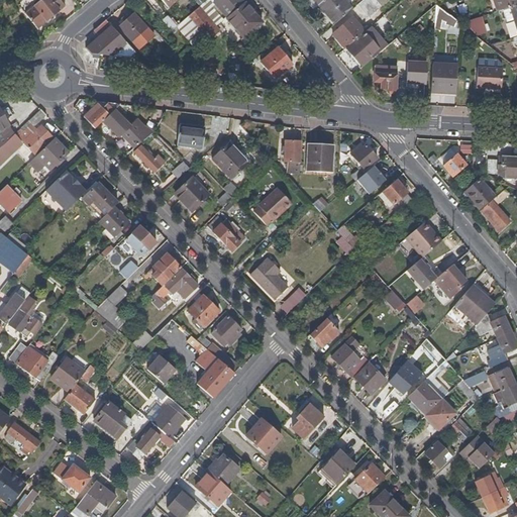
[(37,28),(65,6),(59,0),(31,0),(31,1),(30,2),(21,9),(37,28)]
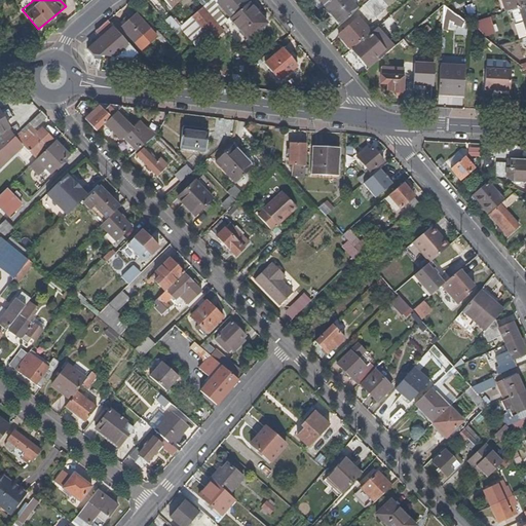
[(230,19),(217,3),(214,0),(211,0),(203,7),(202,7),(219,27),(223,24),(229,19),(230,19)]
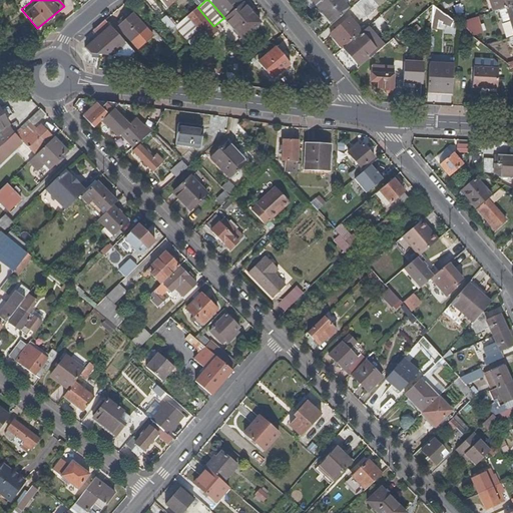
[(227,15),(242,3),(241,2),(239,0),(214,0),(211,3),(224,18),(227,15)]
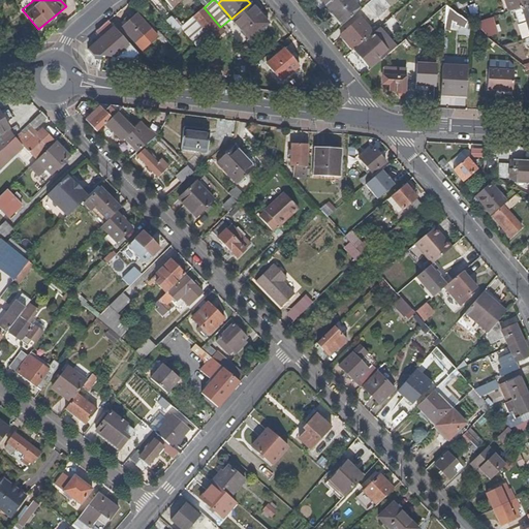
[(324,6),(319,0),(311,0),(320,10),(324,6)]
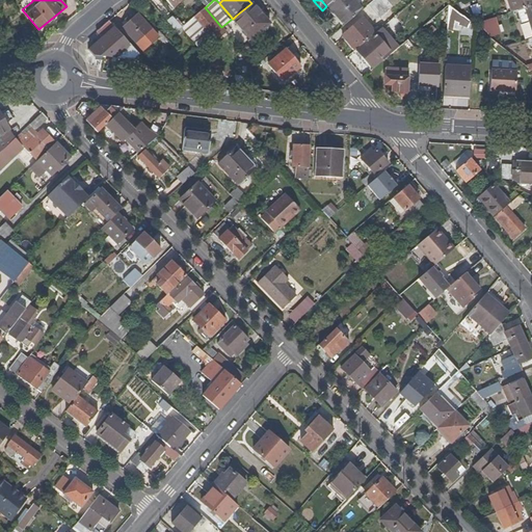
[(363,9),(355,0),(334,0),(326,6),(343,26),(363,9)]
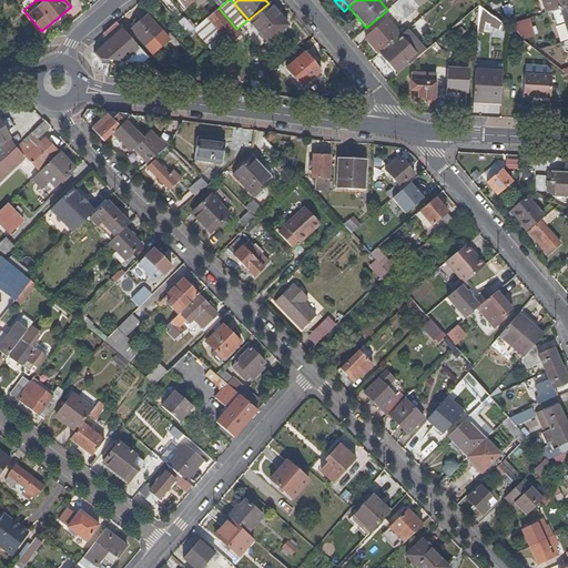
[(418,8),(411,0),(399,0),(394,6),(405,19),(418,8)]
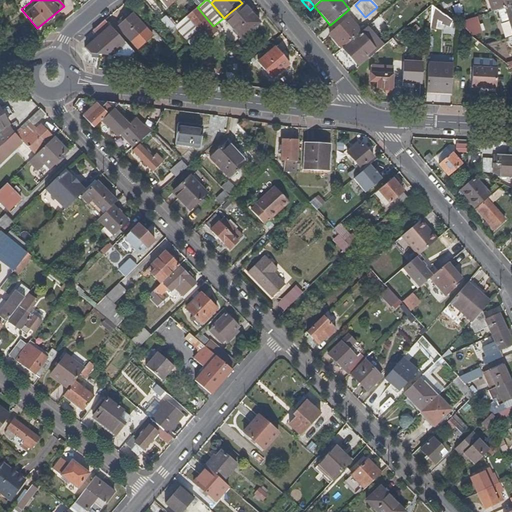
[(511,4),(511,0),(488,0),(492,11),(509,6),(511,4)]
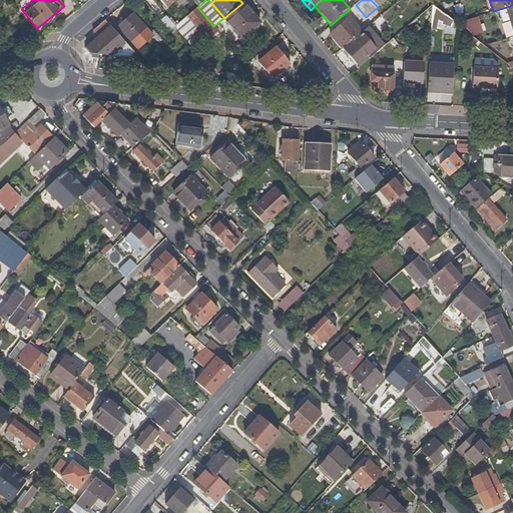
[(260,23),(242,3),(227,15),(241,31),(237,34),(238,35),(241,38),(260,23)]
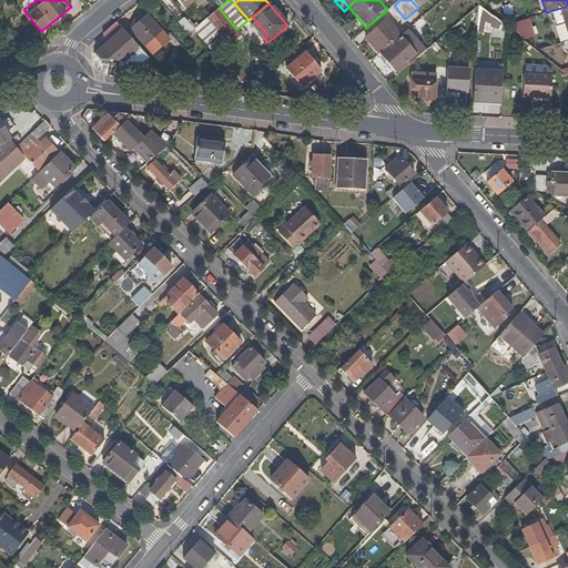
[(494,18),(480,7),(478,4),(478,16),(478,19),(492,20),(493,20),(494,19),(494,18)]
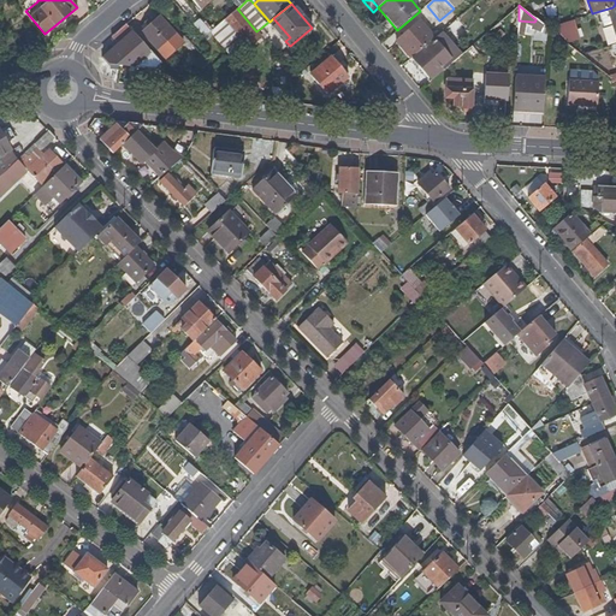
[(244,42),(256,31),(237,9),(215,28),(209,33),(229,55),(240,47),(244,42)]
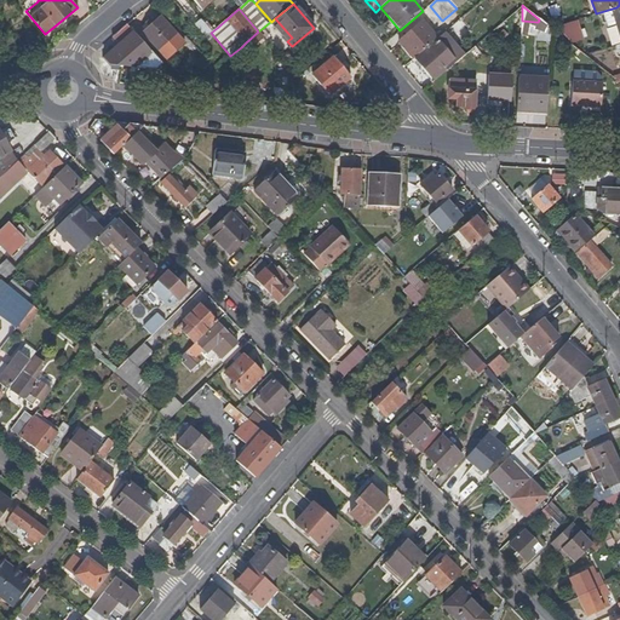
[(195,46),(181,30),(177,33),(181,38),(179,39),(160,17),(143,33),(166,59),(184,44),(190,50),(195,46)]
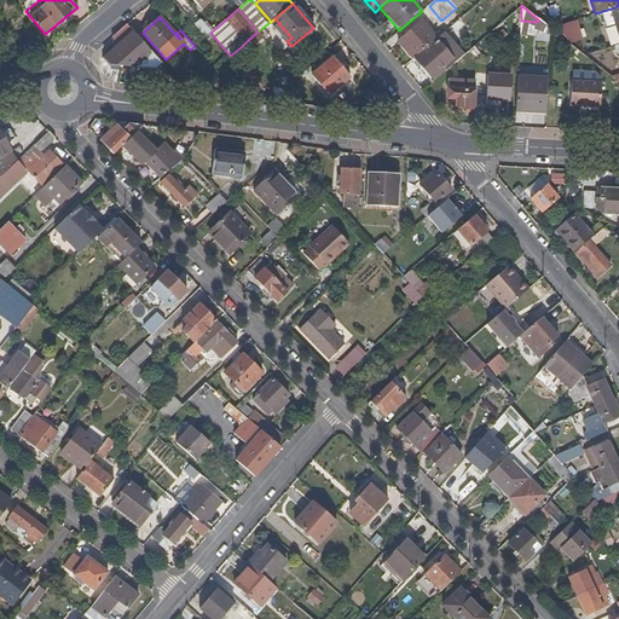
[(291,38),(275,18),(271,22),(287,41),(291,38)]
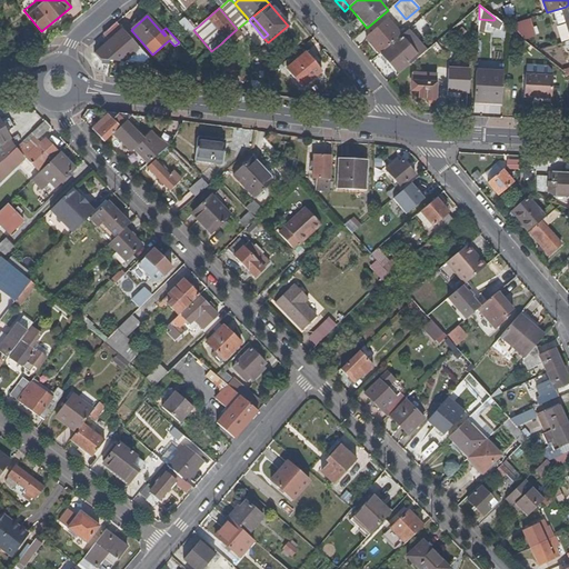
[(420,30),(428,23),(422,18),(415,25),(420,30)]
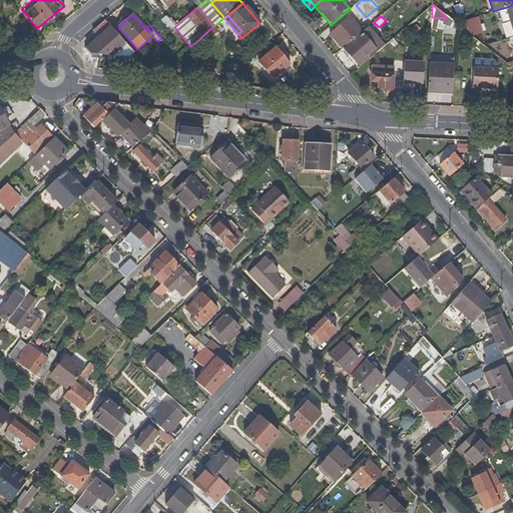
[(174,27),(166,17),(161,21),(169,31),(174,27)]
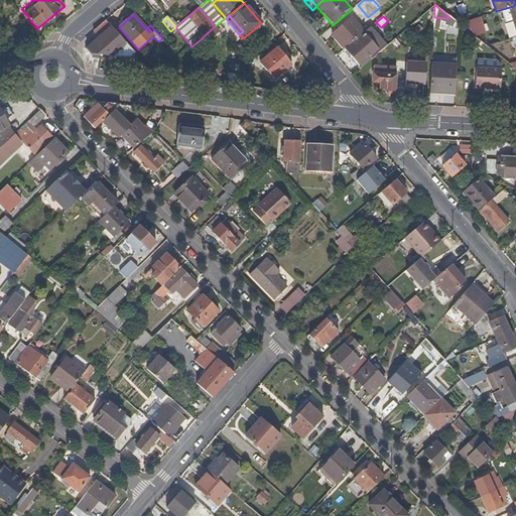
[(363,33),(364,32),(352,17),(333,34),(345,48),(346,47),(363,33)]
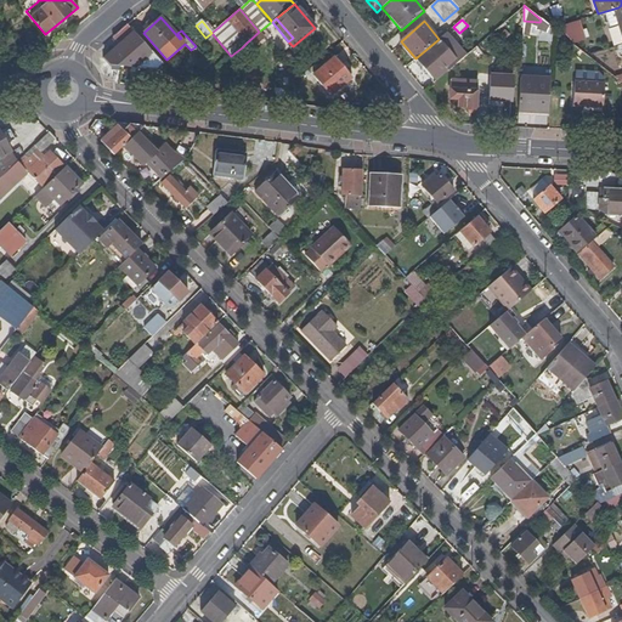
[(580,21),(564,26),(570,46),(586,40),(580,21)]
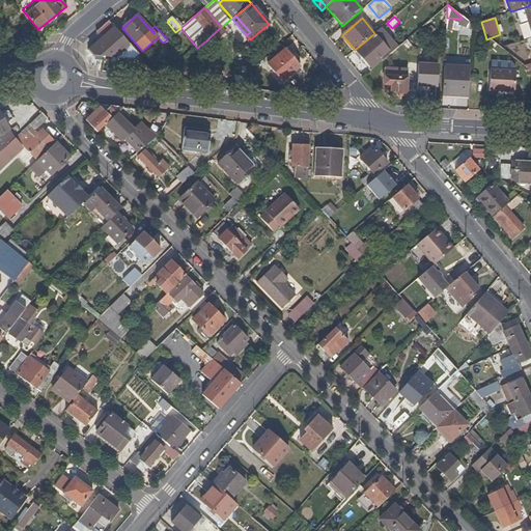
[(102,38),(114,28),(108,21),(95,31),(102,38)]
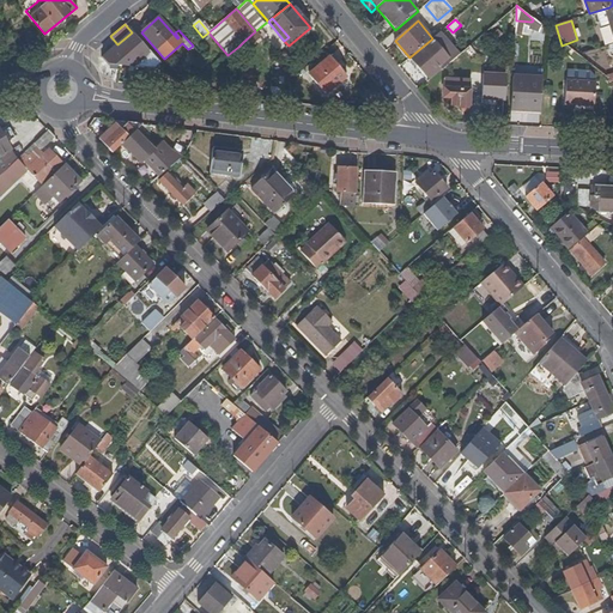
[(448,36),(453,32),(447,26),(438,34),(445,43),(449,40),(448,37),(448,36)]
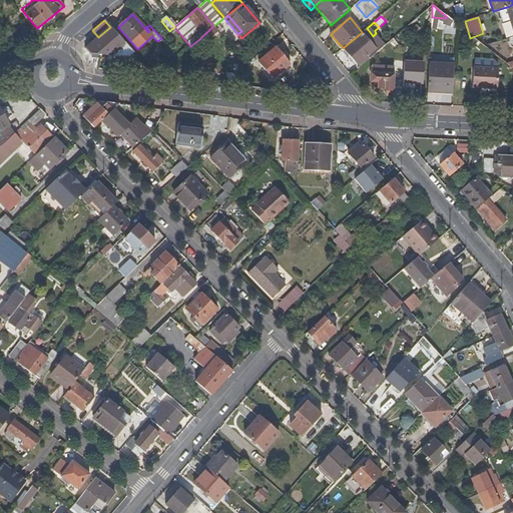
[(222,30),(217,23),(213,26),(217,31),(218,33),(222,30)]
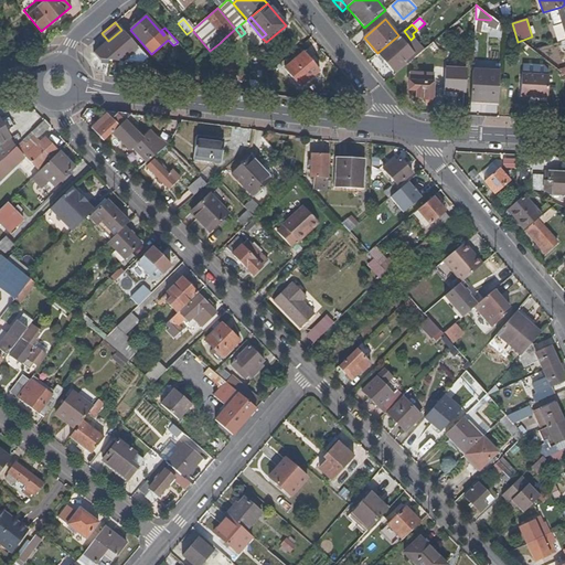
[(228,43),(240,34),(235,29),(224,39),(228,43)]
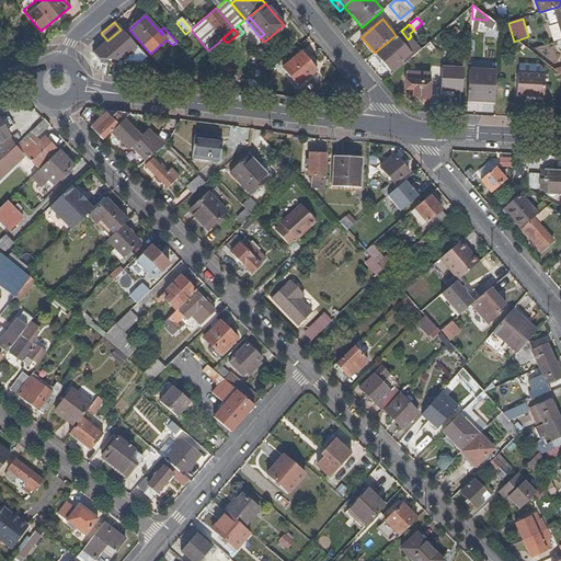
[(124,61),(137,48),(121,30),(107,41),(94,53),(99,58),(110,59),(124,61)]
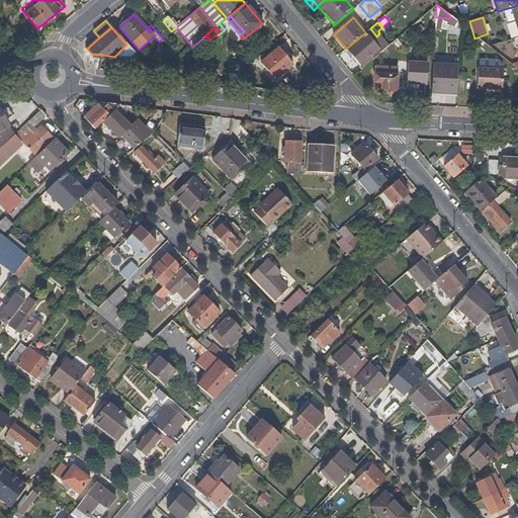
[(91,54),(87,49),(99,37),(93,30),(74,47),(87,61),(100,63),(101,55),(91,54)]
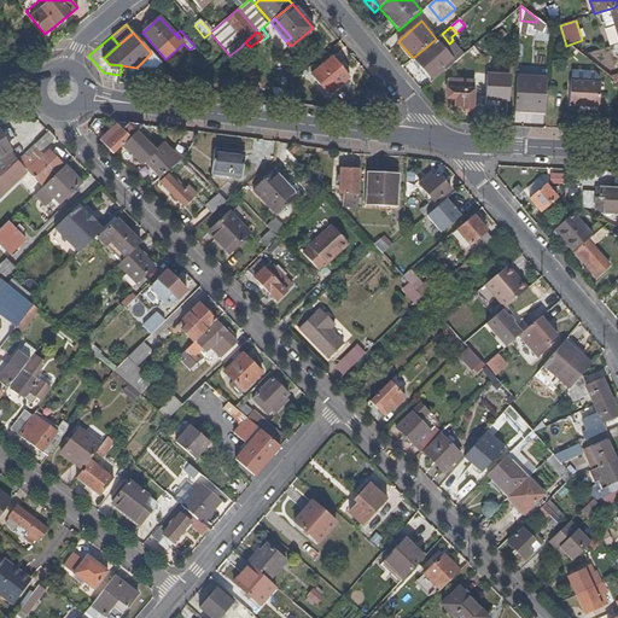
[(249,57),(266,42),(263,40),(262,38),(250,47),(245,42),(240,47),(249,57)]
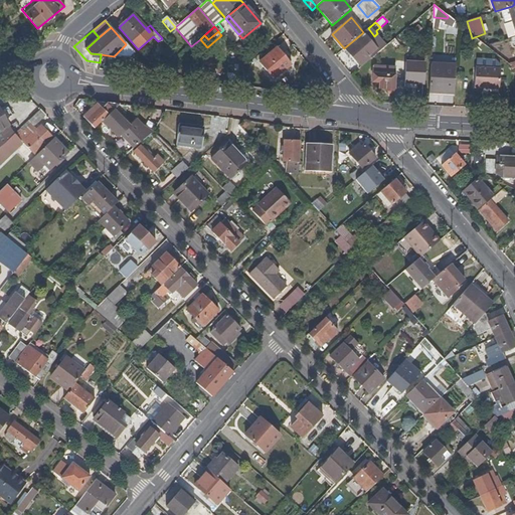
[(376,50),(362,33),(345,47),(353,56),(361,66),(370,58),(369,56),(376,50)]
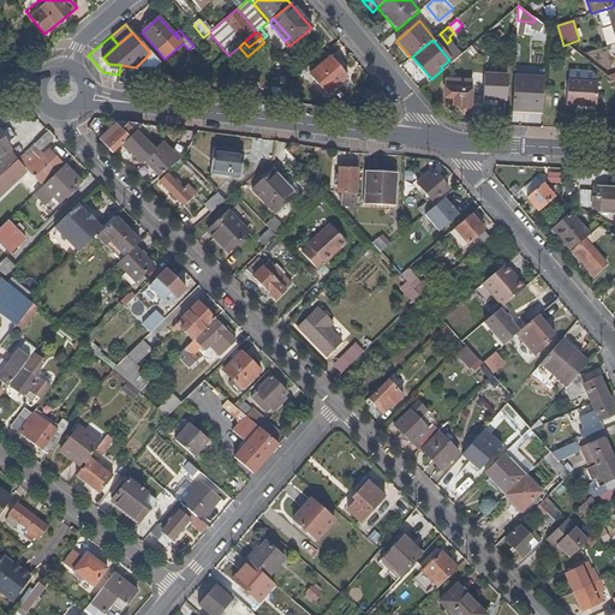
[(160,64),(150,53),(136,67),(154,69),(160,64)]
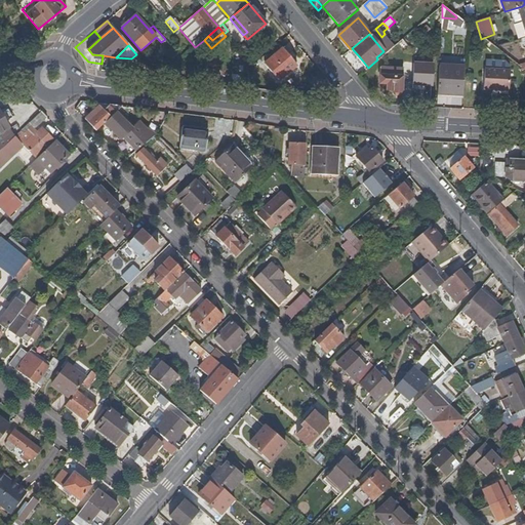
[(292,56),(284,47),(282,49),(290,58),(292,56)]
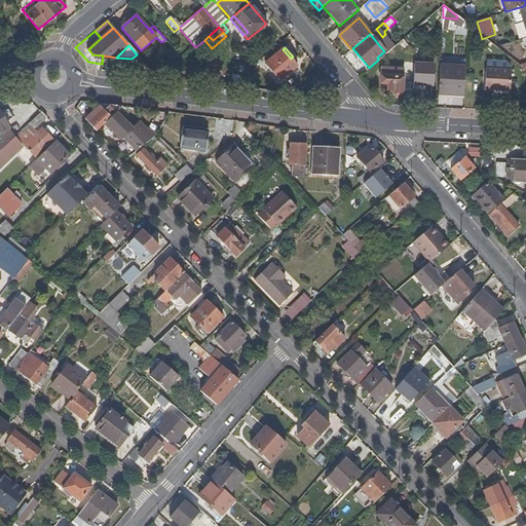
[(297,66),(291,59),(283,49),(265,64),(280,80),(297,66)]
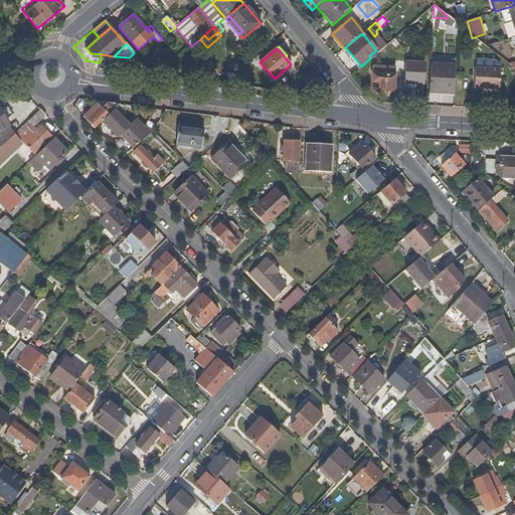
[(361,66),(353,56),(350,58),(358,69),(361,66)]
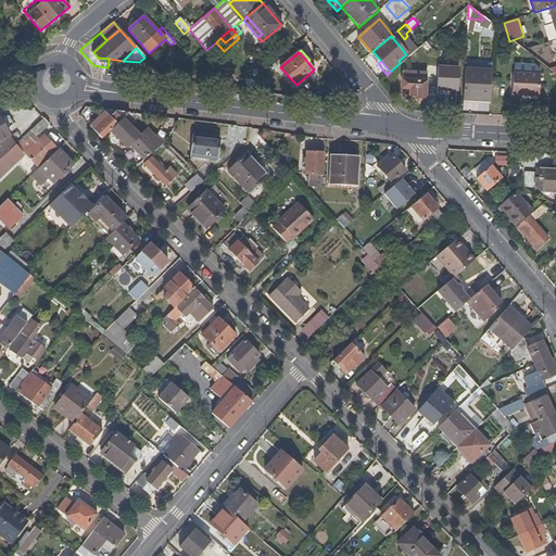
[(457,89),(458,67),(438,67),(437,93),(450,95),(451,90),(457,89)]
